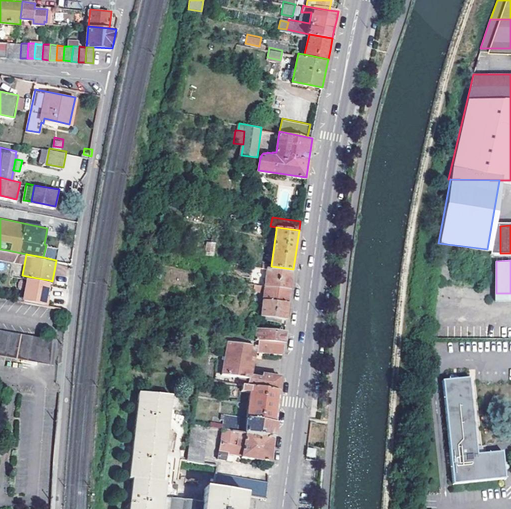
[(263,272),(264,265),(263,265),(255,263),(254,271),(263,272)]
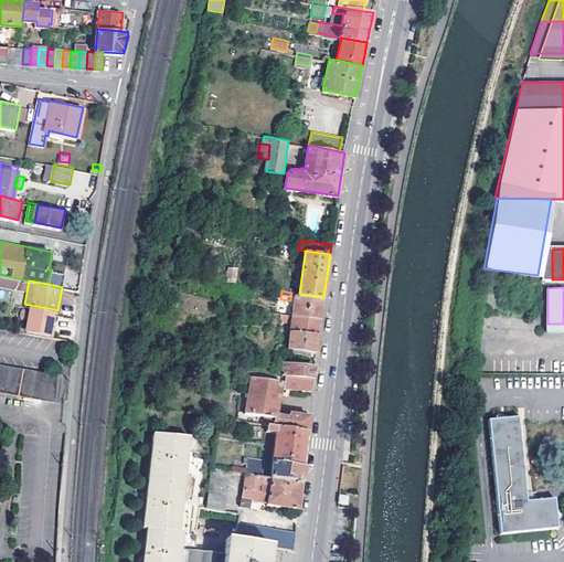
[(293,314),(321,317),(321,314),(323,297),(299,294),(296,294),(295,305),(289,305),(289,314),(293,314)]
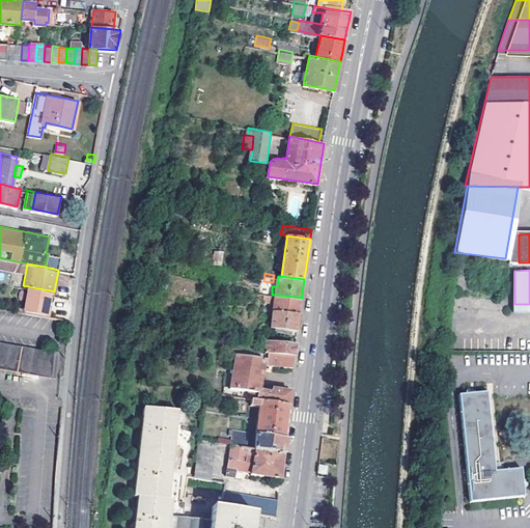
[(27,286),(23,309),(50,314),(52,305),(49,304),(49,300),(51,290),(27,286)]
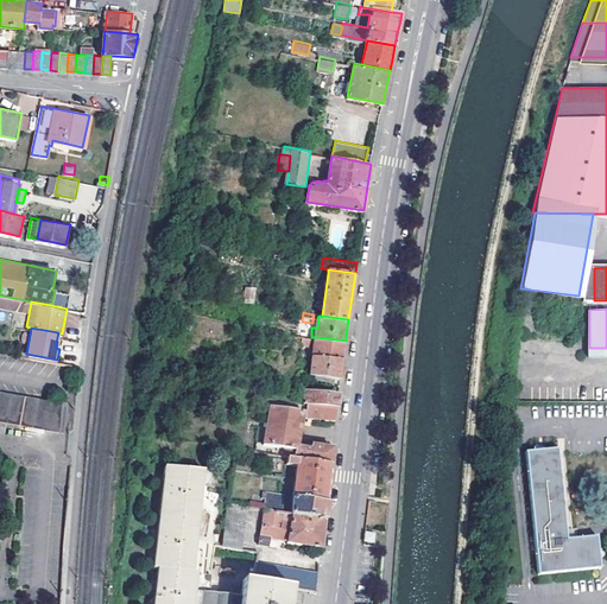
[(346,341),(315,337),(310,373),(334,376),(341,377),(343,360),(346,341)]
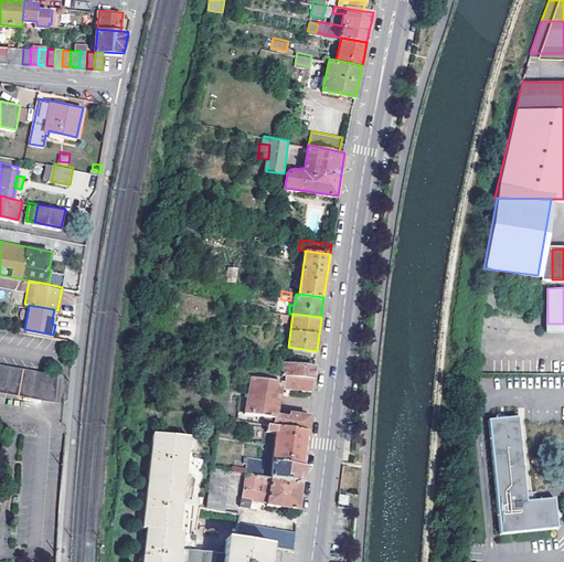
[(53,335),(24,329),(22,328),(19,347),(52,353),(56,335),(53,335)]
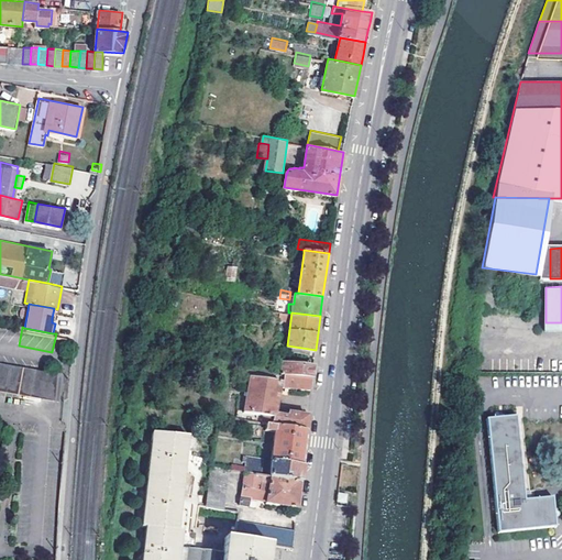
[(143,357),(135,355),(134,364),(142,365),(143,357)]
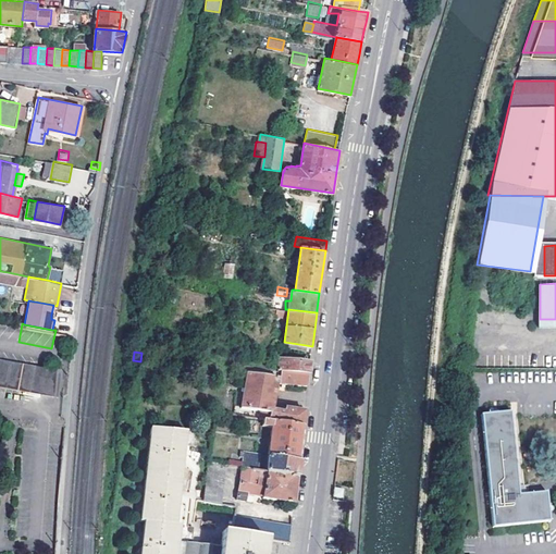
[(0,357),(0,383),(54,394),(59,369),(0,357)]
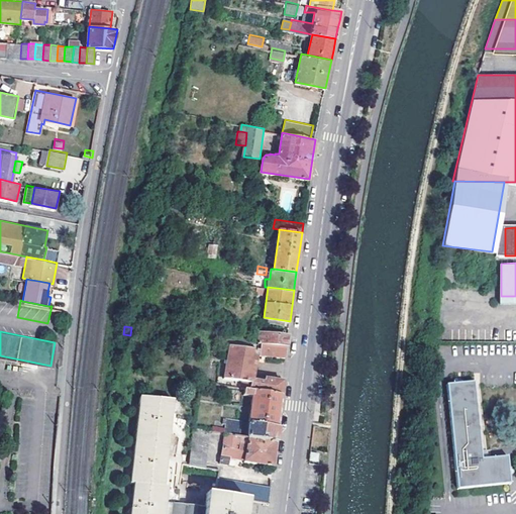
[(259,342),(264,343),(287,344),(288,334),(263,332),(260,331),(259,342)]
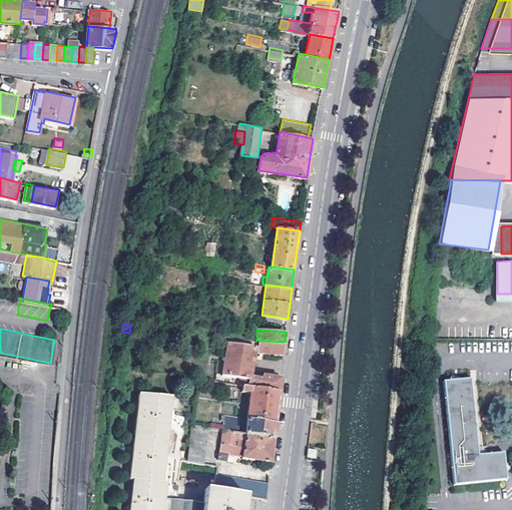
[(132,355),(133,343),(127,342),(120,341),(119,353),(132,355)]
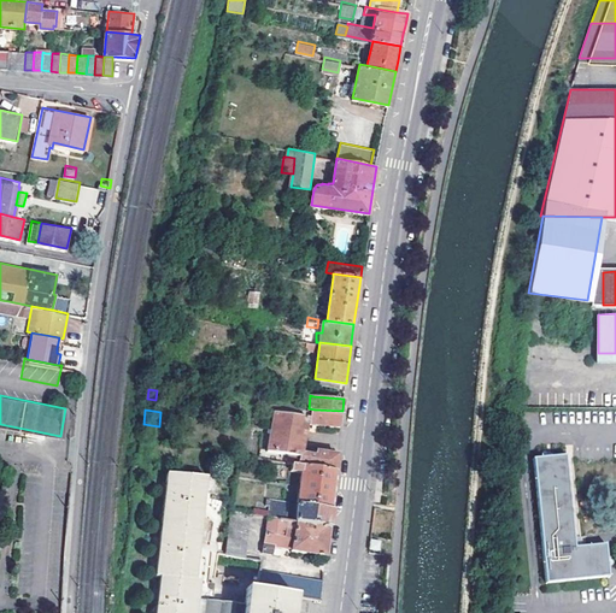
[(303,451),(309,416),(275,410),(268,449),(291,453),(289,461),(292,463),(299,464),(301,451),(303,451)]
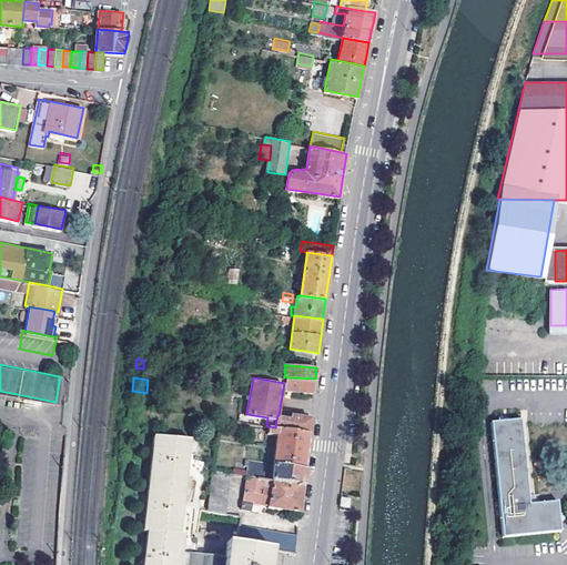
[(315,379),(290,377),(289,389),(314,391),(315,379)]
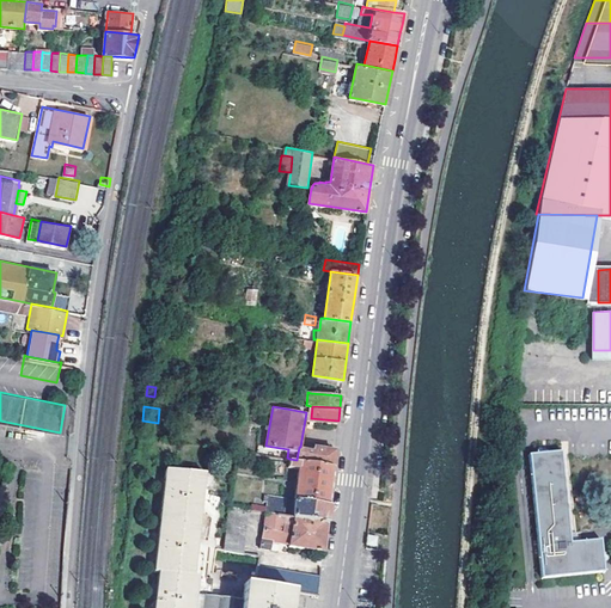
[(297,460),(334,466),(335,449),(315,446),(315,449),(303,447),(300,447),(299,447),(297,460)]
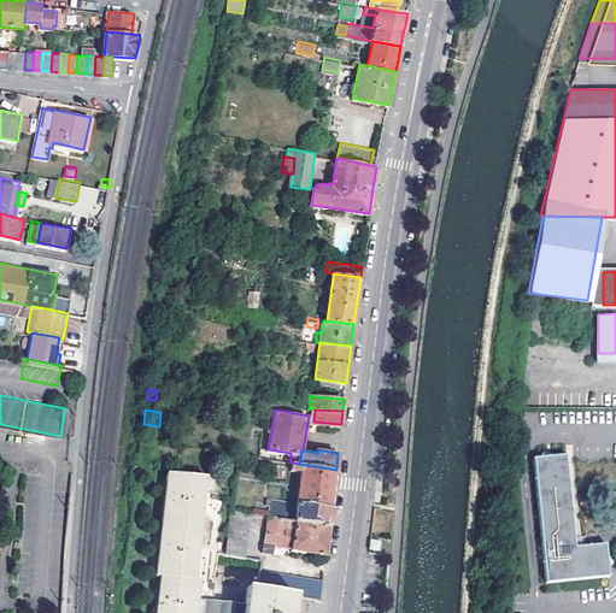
[(575,544),(565,453),(534,457),(547,579),(610,572),(608,553),(606,541),(575,544)]
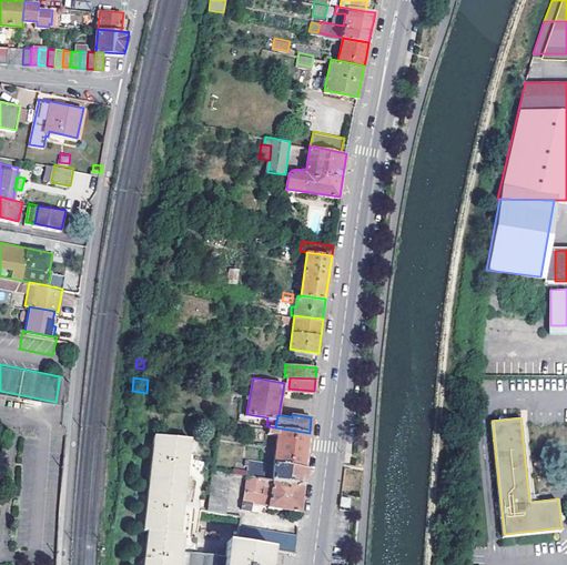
[(275,427),(269,426),(267,432),(276,433),(272,478),(273,478),(303,484),(305,473),(307,451),(310,433),(275,427)]
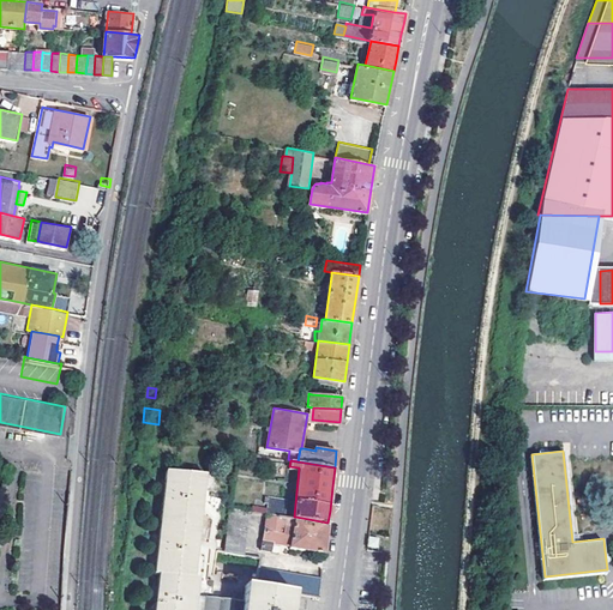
[(196,574),(206,471),(168,467),(156,569),(160,571),(155,609),(196,609),(198,592),(199,574),(196,574)]
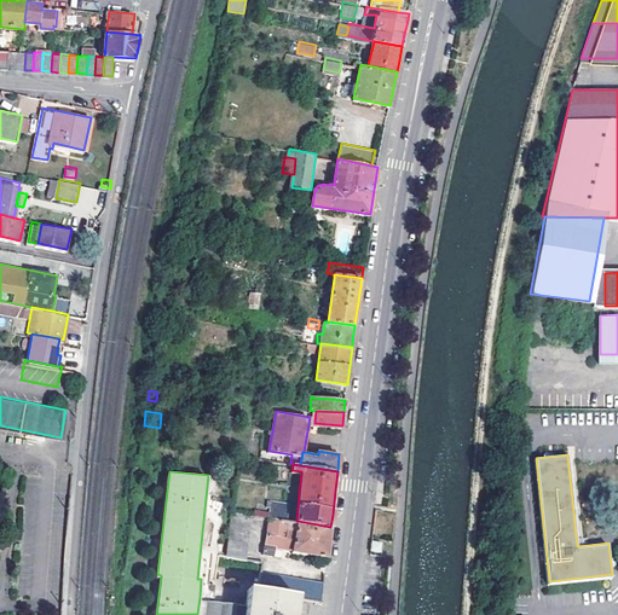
[(270,516),(286,520),(289,502),(271,499),(269,516),(270,516)]
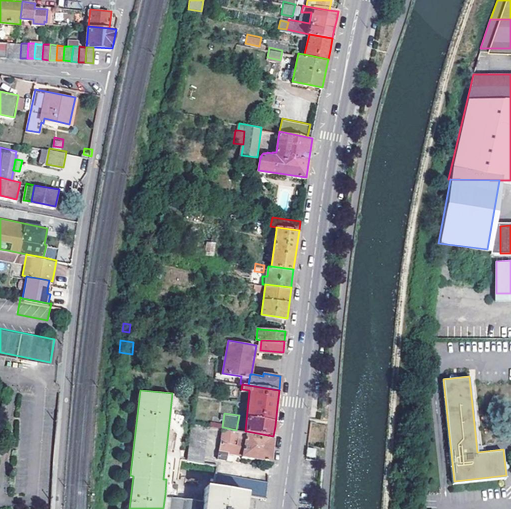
[(202,459),(207,424),(191,422),(184,458),(202,459)]
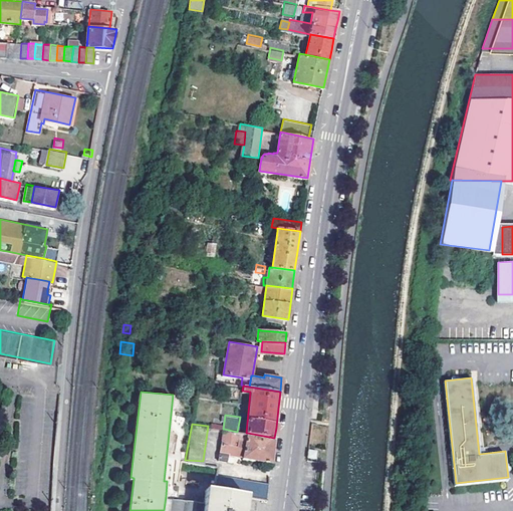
[(243,457),(247,433),(246,433),(237,432),(224,429),(218,456),(226,458),(228,452),(242,455),(242,456),(243,457)]
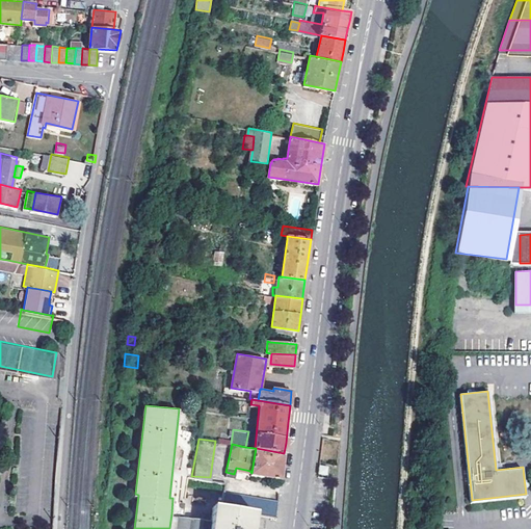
[(282,478),(284,453),(256,448),(251,473),(264,475),(282,478)]
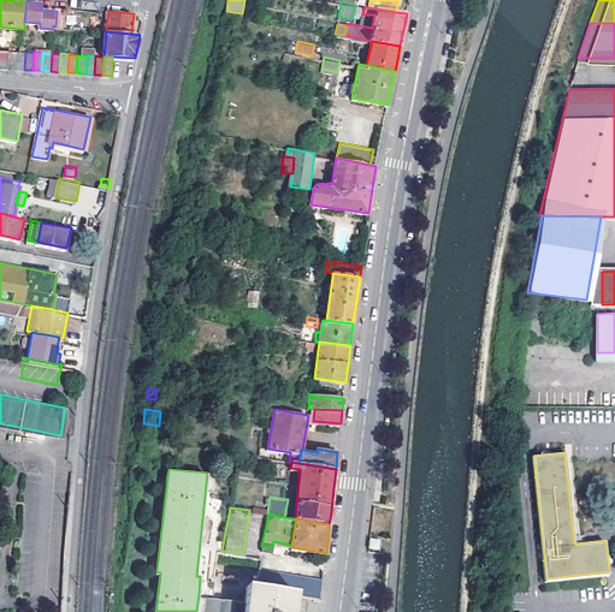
[(383,538),(371,536),(370,546),(382,547),(383,538)]
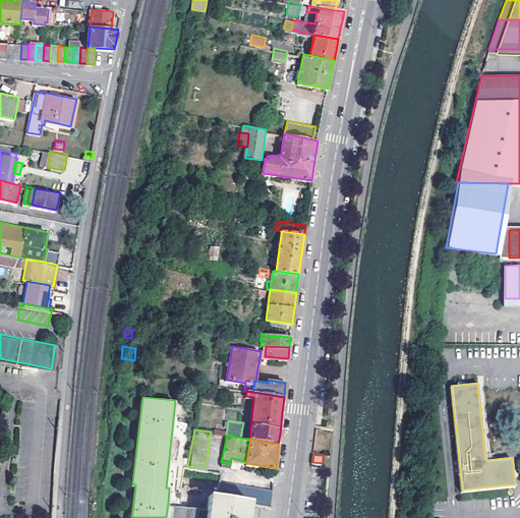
[(219,494),(249,500),(272,505),(273,490),(220,478),(219,494)]
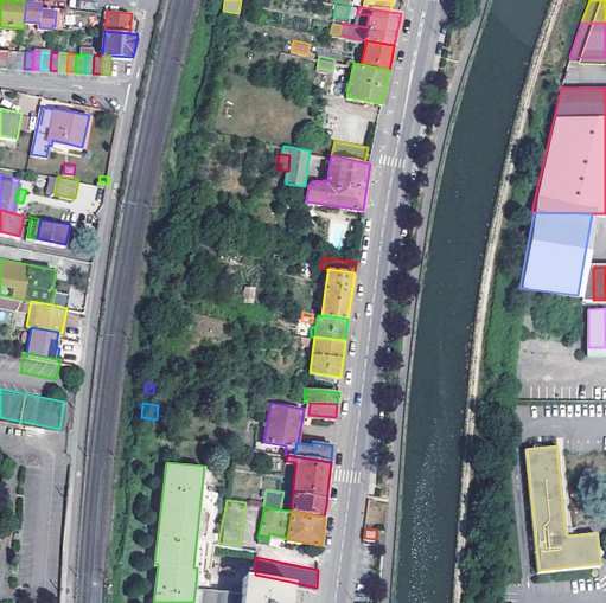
[(246,573),(243,590),(241,602),(288,602),(289,600),(289,596),(291,582),(255,575),(246,573)]
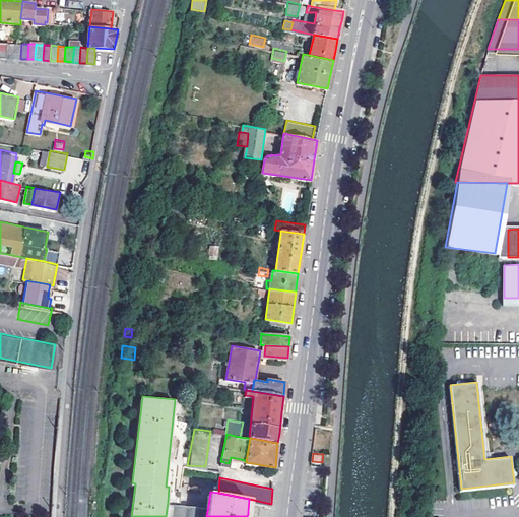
[(206,516),(208,506),(168,502),(166,516),(206,516)]
